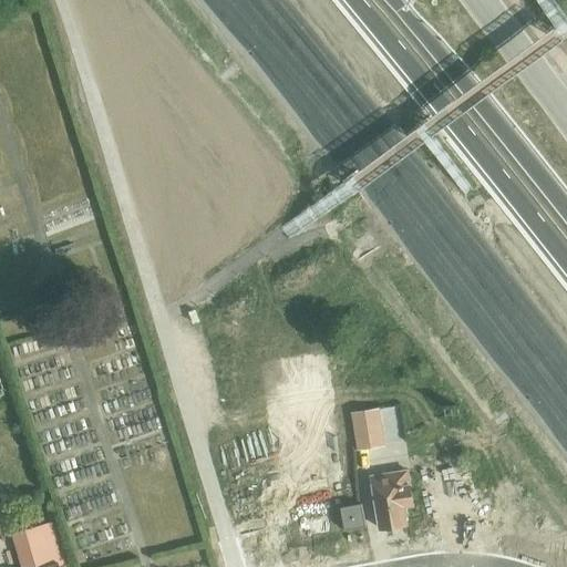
[(351,412),(358,449),(385,444),(380,406),(351,412)]
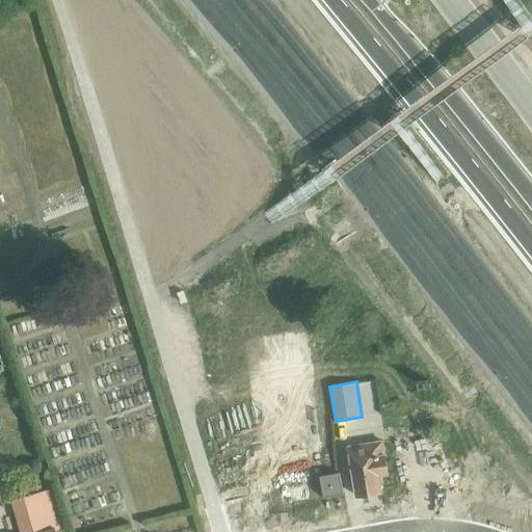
[(382,440),(349,445),(357,495),(382,490),(380,474),(389,473),(382,440)]
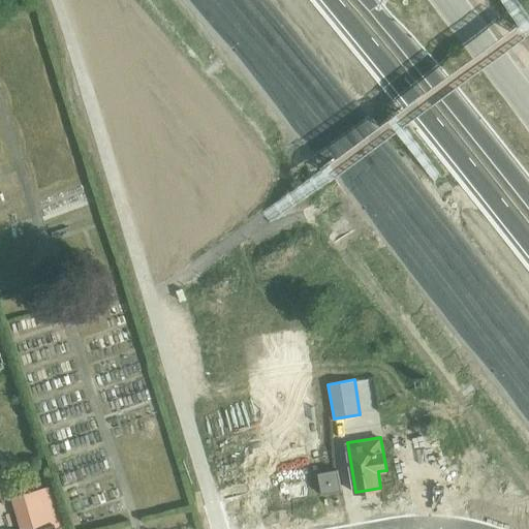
[(322,494),(343,490),(338,468),(318,472),(320,480),(322,494)]
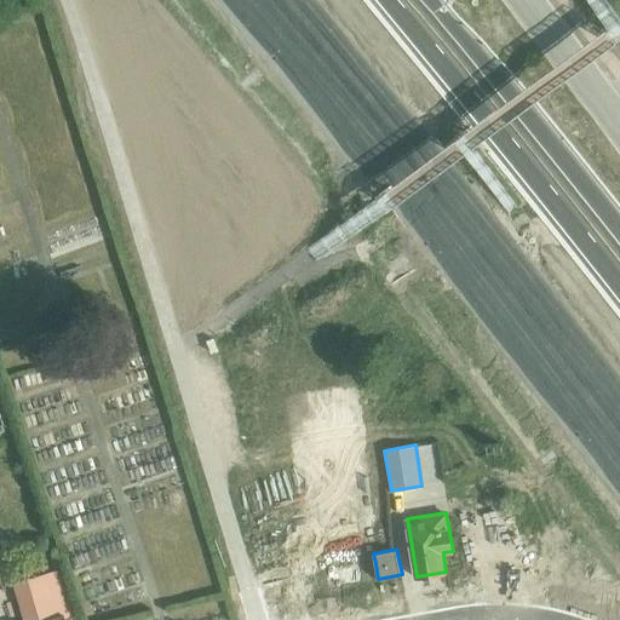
[(362,581),(360,566),(359,563),(326,569),(329,587),(362,581)]
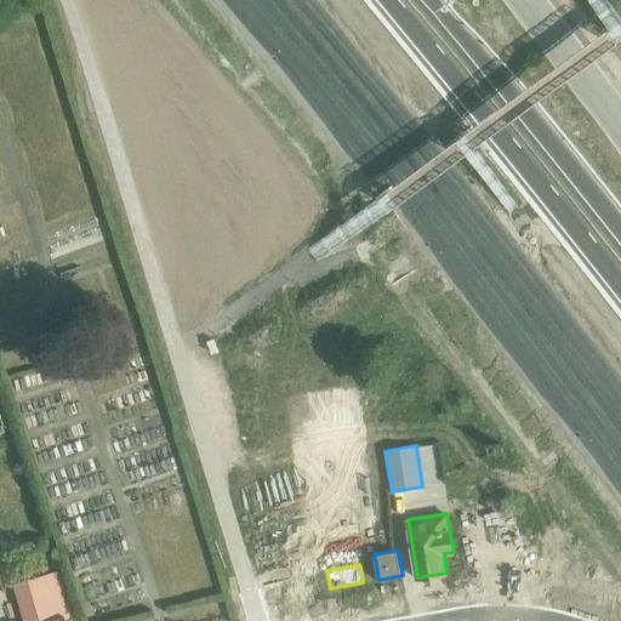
[(379,580),(376,564),(360,567),(363,582),(379,580)]
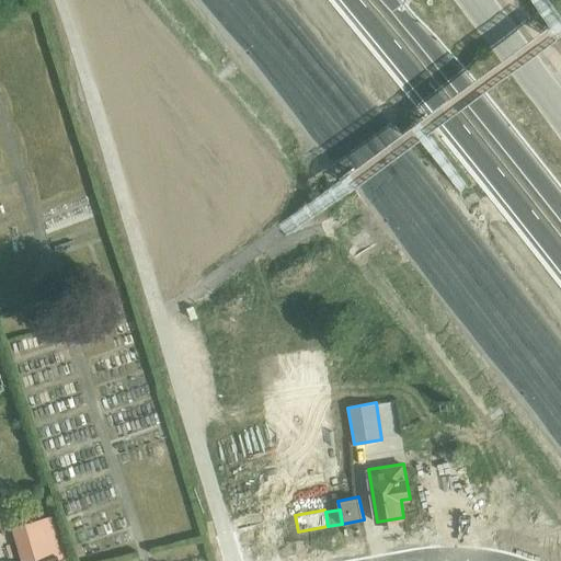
[(58,560),(58,559),(66,557),(54,514),(11,526),(20,560),(58,560)]
